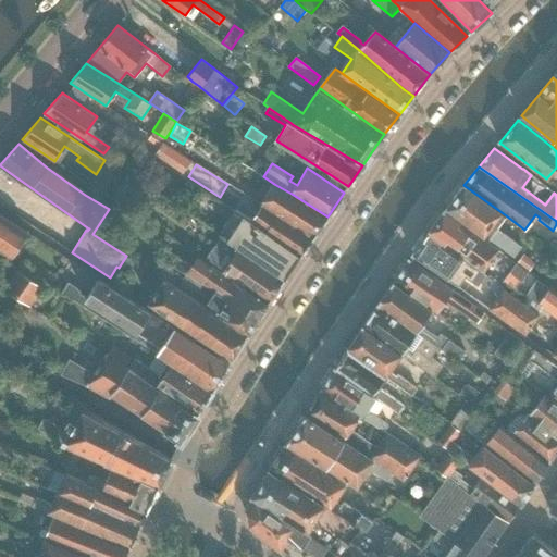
[(327,217),(292,194),(274,184),(261,205),(262,205),(312,238),(327,217)]
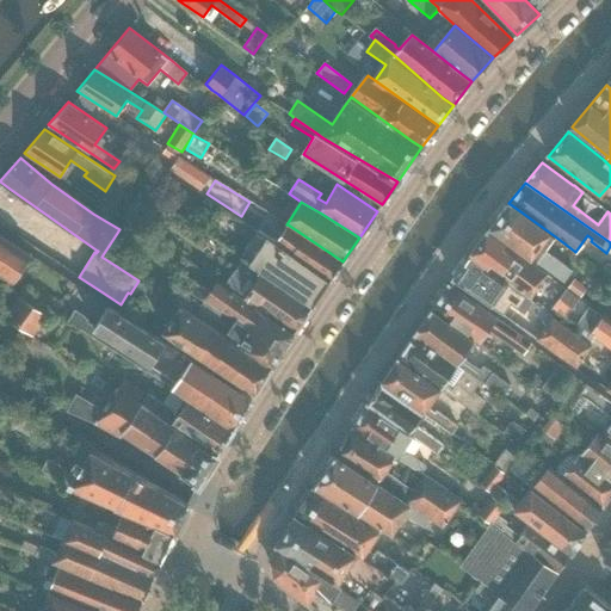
[(545,251),(555,236),(508,203),(489,227),(563,282),(572,270),(545,251)]
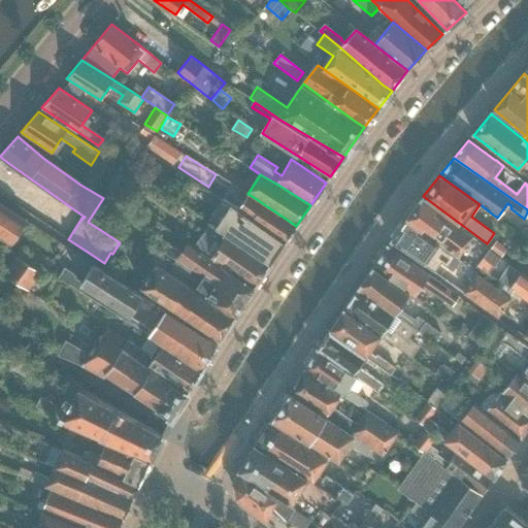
[(117,180),(109,190),(124,199),(130,190),(117,180)]
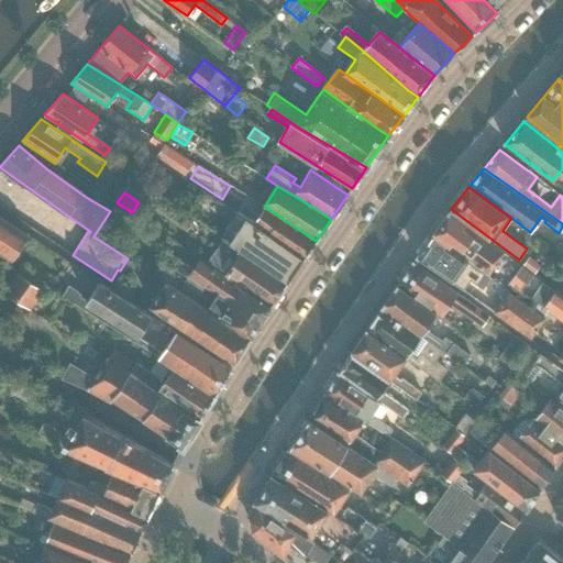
[(132,212),(117,202),(110,211),(94,236),(109,246),(124,223),(132,212)]
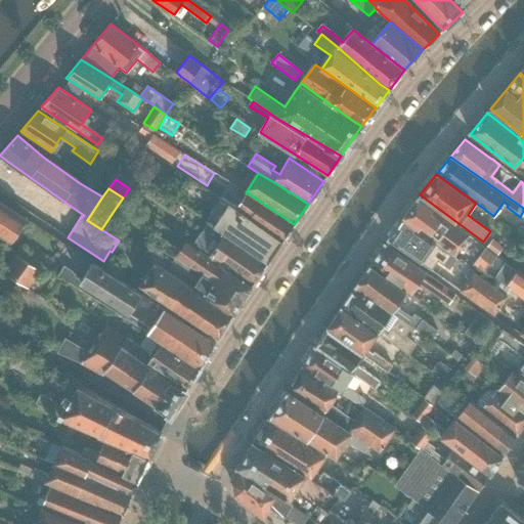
[(282,241),(294,224),(247,192),(236,208),(244,213),(282,241)]
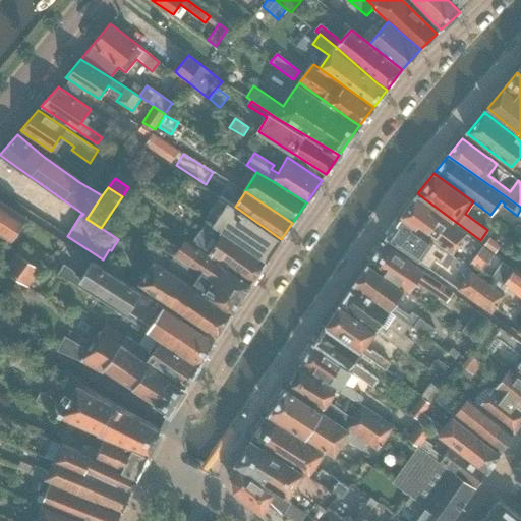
[(267,261),(281,239),(242,212),(235,207),(220,196),(205,220),(208,222),(267,261)]
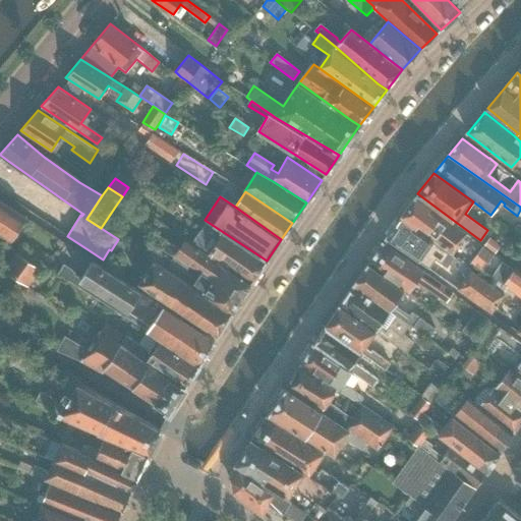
[(400,218),(451,254),(465,234),(414,197),(400,218)]
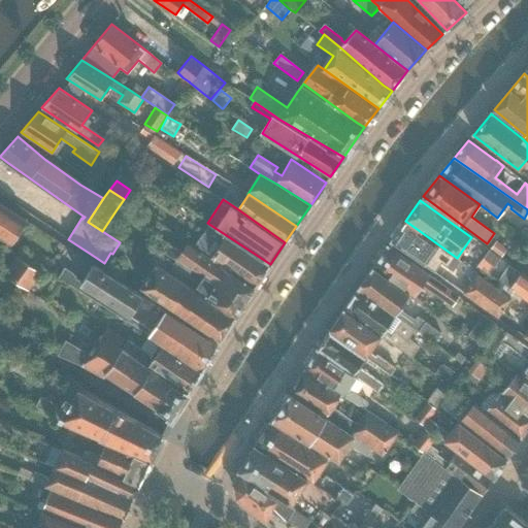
[(26,221),(0,203),(0,237),(10,244),(26,221)]
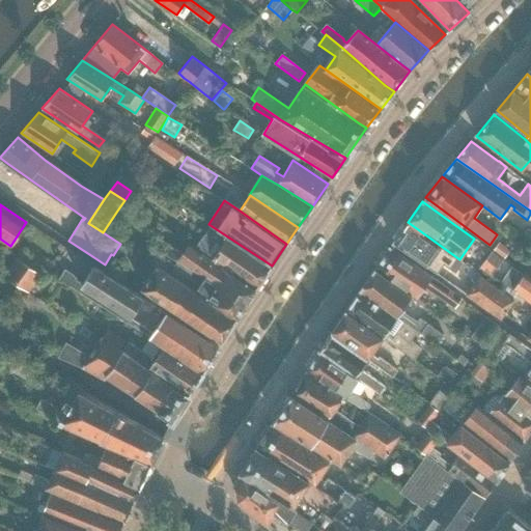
[(463,261),(459,259),(408,222),(402,228),(403,228),(393,243),(426,267),(432,257),(454,273),(457,269),(463,261)]
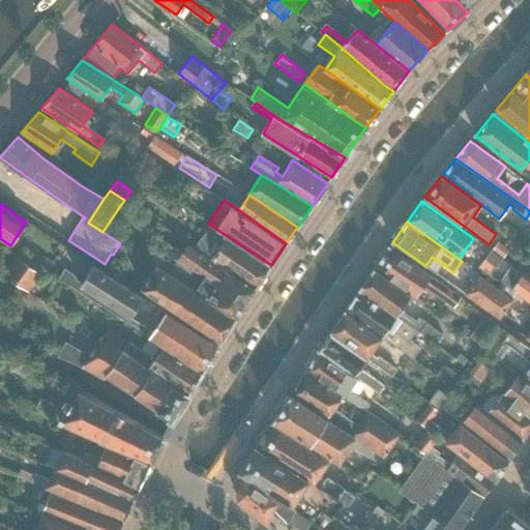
[(194,248),(211,260),(255,289),(271,265),(211,226),(194,248)]
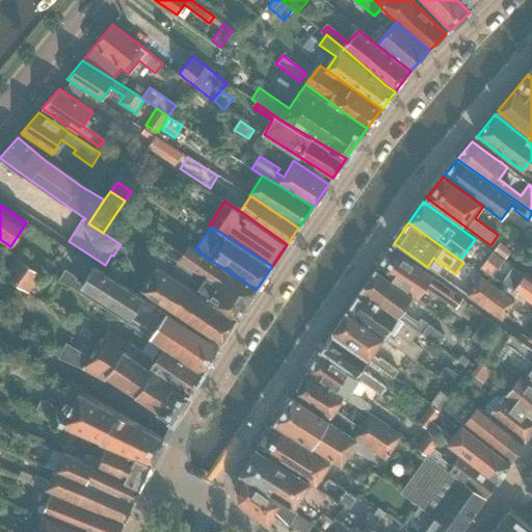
[(157,249),(177,263),(178,262),(246,304),(256,290),(212,261),(194,249),(188,246),(182,256),(162,242),(157,249)]
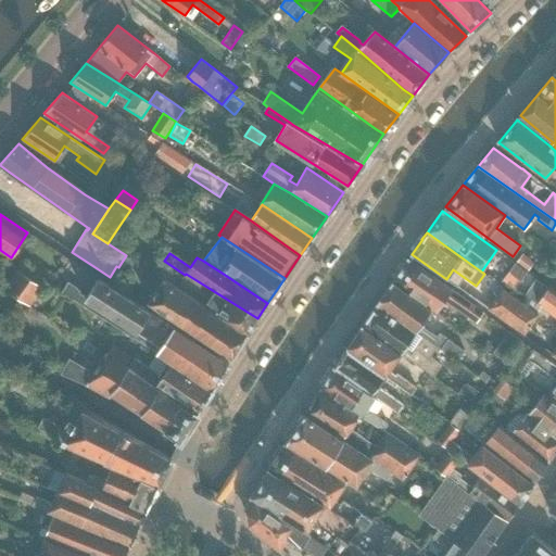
[(522,253),(515,263),(527,273),(534,263),(522,253)]
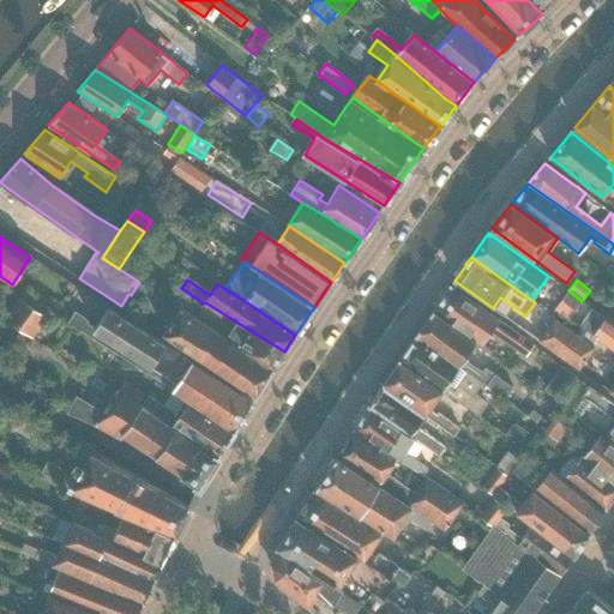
[(450,287),(433,312),(476,344),(479,342),(482,344),(491,332),(515,348),(525,357),(534,345),(450,287)]
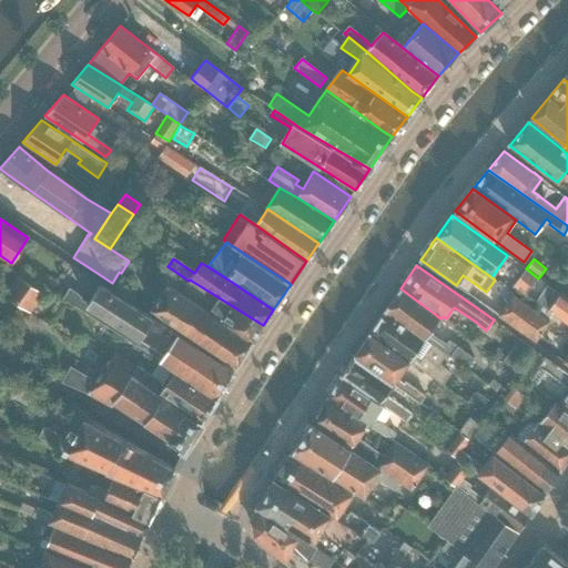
[(526,269),(520,277),(513,286),(526,295),(538,279),(526,269)]
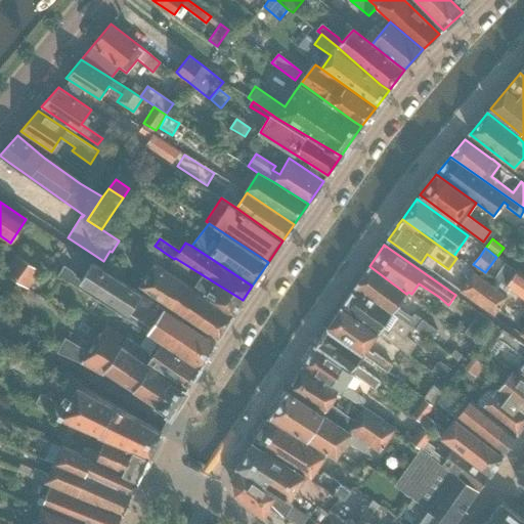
[(40,271),(15,255),(4,271),(28,288),(40,271)]
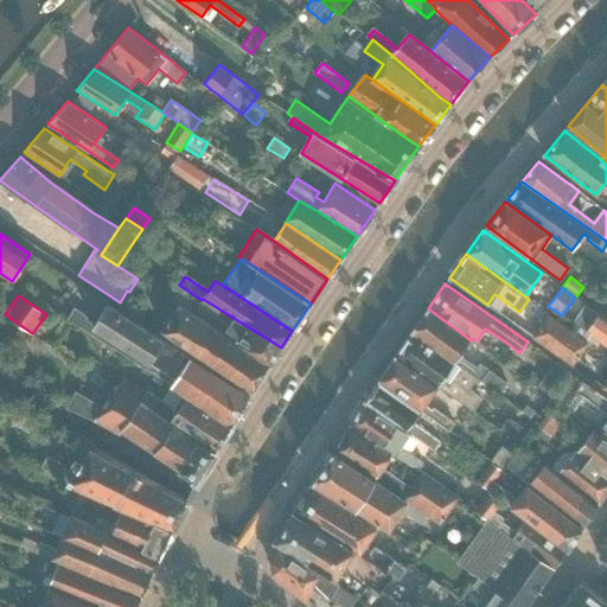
[(203,299),(202,300),(198,306),(225,324),(229,320),(231,323),(224,334),(270,365),(281,347),(203,299)]
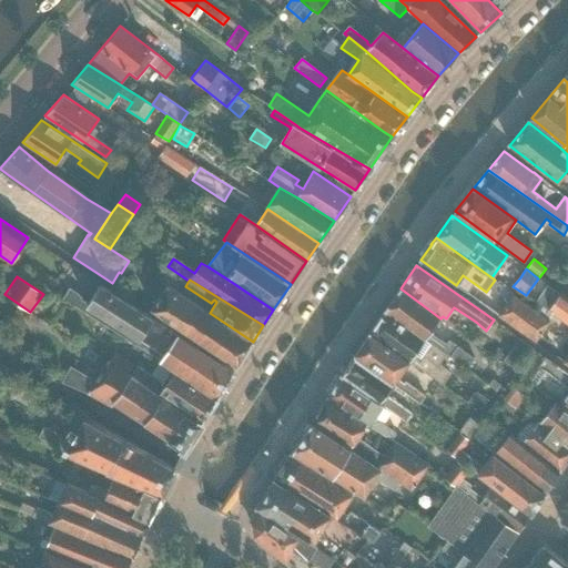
[(495,280),(489,287),(497,293),(503,285),(495,280)]
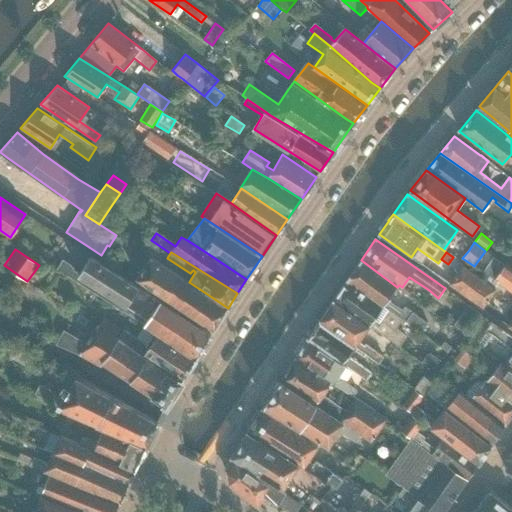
[(138,288),(91,256),(79,274),(72,269),(73,267),(70,265),(71,264),(63,259),(58,267),(123,310),(123,309),(196,357),(210,335),(155,299),(152,304),(153,307),(155,309),(147,320),(126,306),(138,288)]
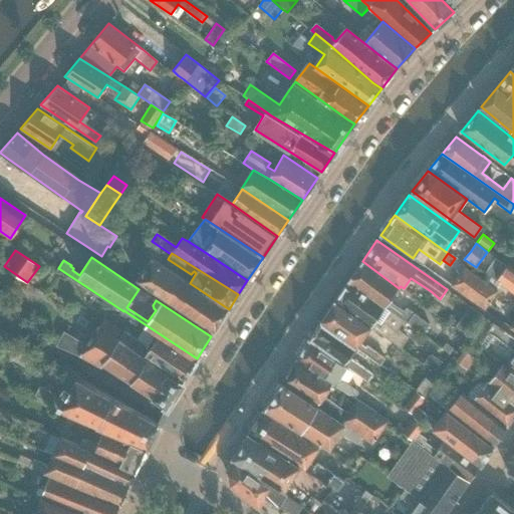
[(229,309),(190,283),(152,258),(138,280),(214,331),(229,309)]
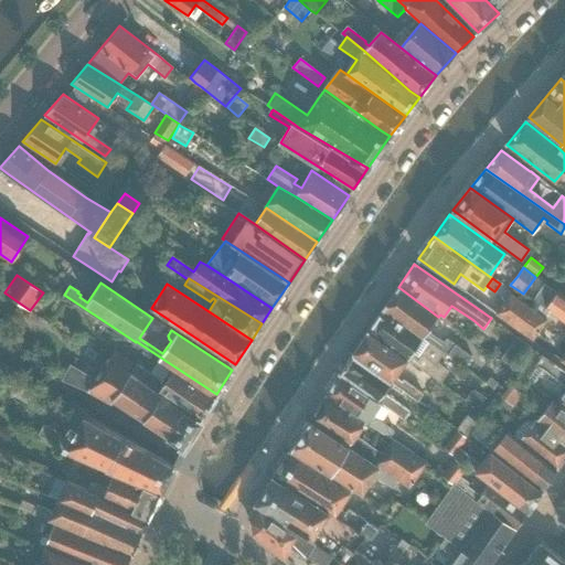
[(533,300),(541,306),(552,315),(553,312),(564,320),(564,296),(557,291),(557,292),(544,284),(533,300)]
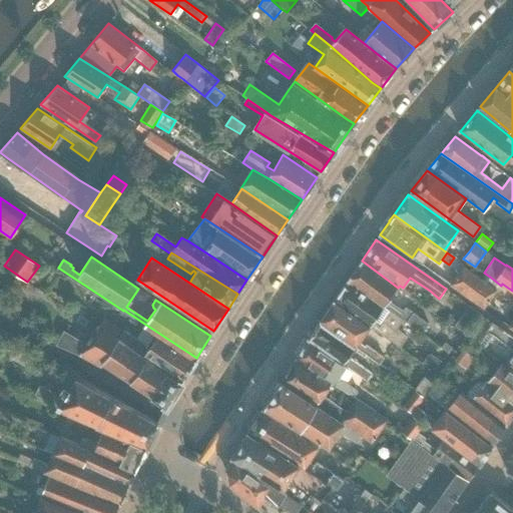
[(398,288),(362,261),(348,281),(404,321),(422,334),(429,324),(406,308),(403,312),(389,301),(398,288)]
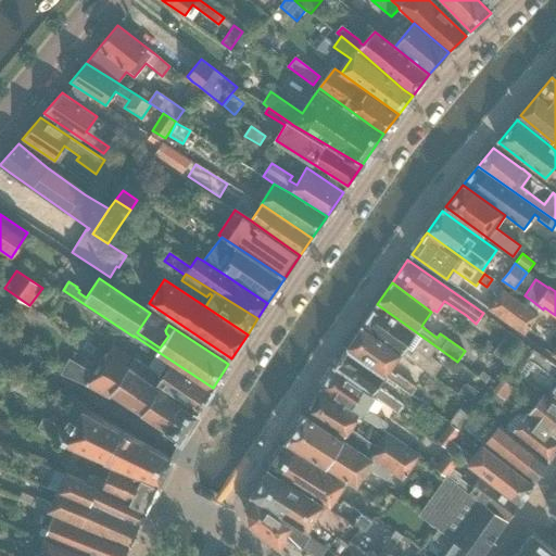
[(490,308),(507,320),(526,333),(540,314),(543,310),(532,301),(528,305),(503,288),(490,308)]
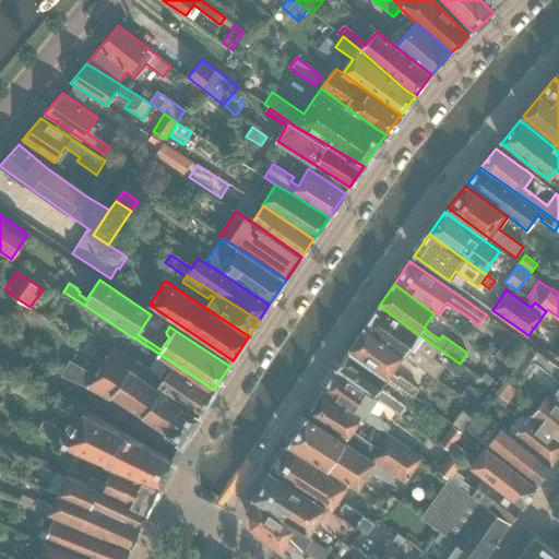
[(379,306),(365,328),(404,355),(436,380),(443,369),(443,367),(432,358),(440,349),(379,306)]
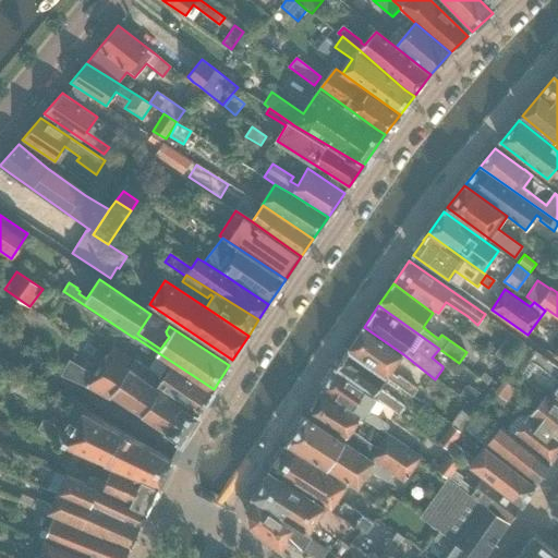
[(364,327),(348,350),(387,376),(413,396),(419,388),(399,374),(398,376),(391,372),(403,354),(364,327)]
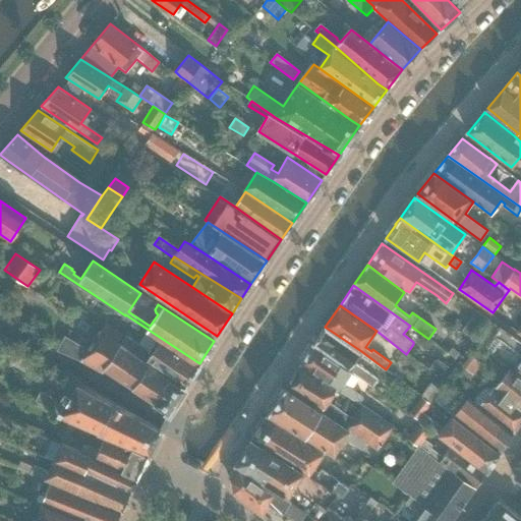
[(461,331),(471,338),(485,317),(475,311),(461,331)]
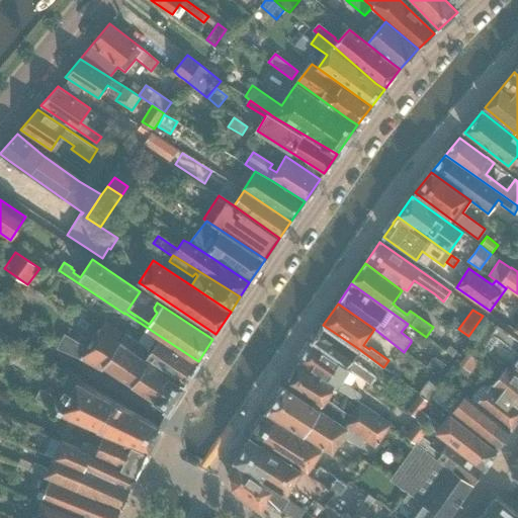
[(106,321),(100,331),(115,341),(122,332),(106,321)]
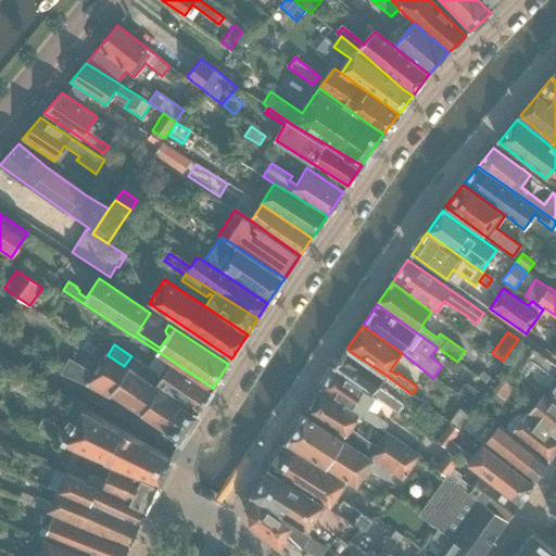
[(386,375),(346,349),(333,369),(377,396),(397,413),(404,405),(378,386),(386,375)]
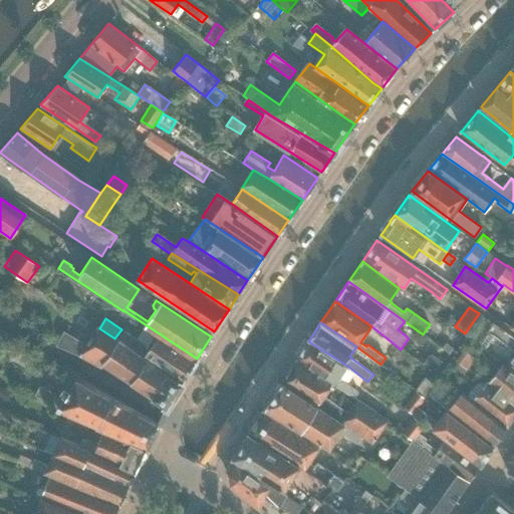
[(513,373),(513,337),(493,324),(488,332),(513,349),(513,354),(505,366),(513,373)]
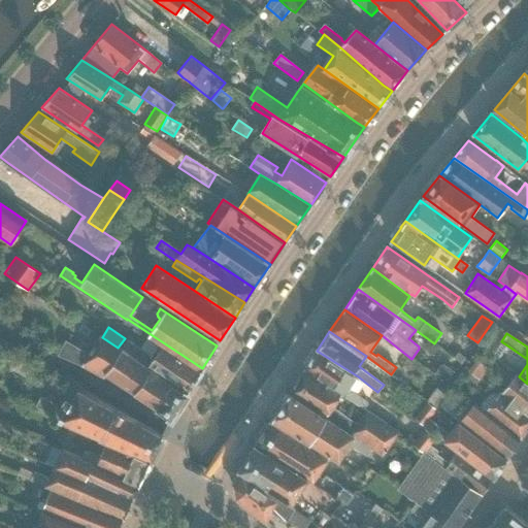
[(118,348),(102,337),(101,336),(90,355),(66,341),(60,355),(81,366),(103,377),(105,373),(171,417),(187,392),(123,351),(118,348)]
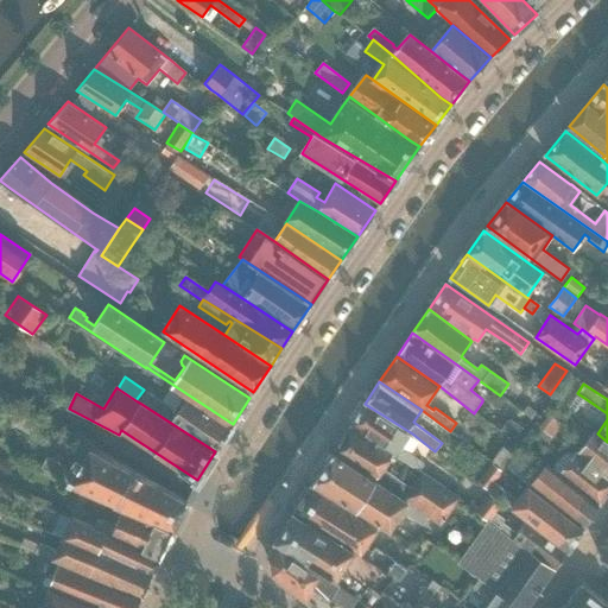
[(147,393),(141,404),(215,451),(232,425),(187,396),(173,387),(163,401),(147,393)]
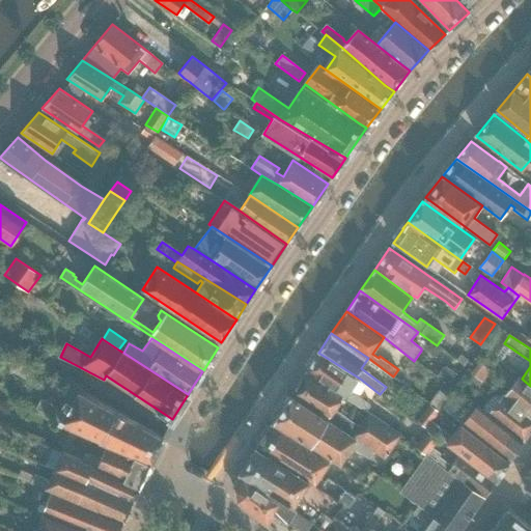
[(503,343),(493,357),(500,362),(510,348),(503,343)]
